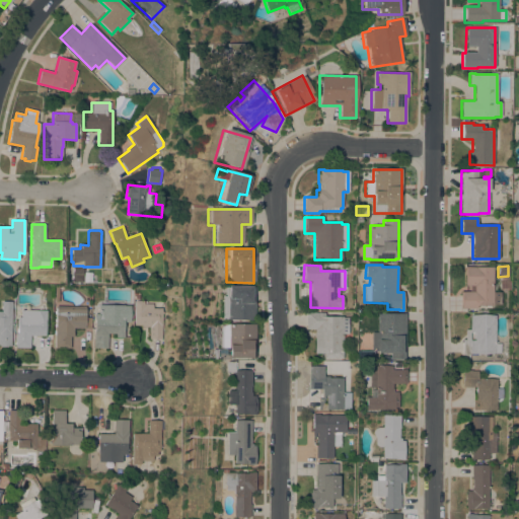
[(493,305),(476,305),(476,308),(460,308),(460,292),(473,292),(473,286),(464,286),(464,267),(493,267),(493,292),(500,292),(500,304),(493,304),(493,305)]
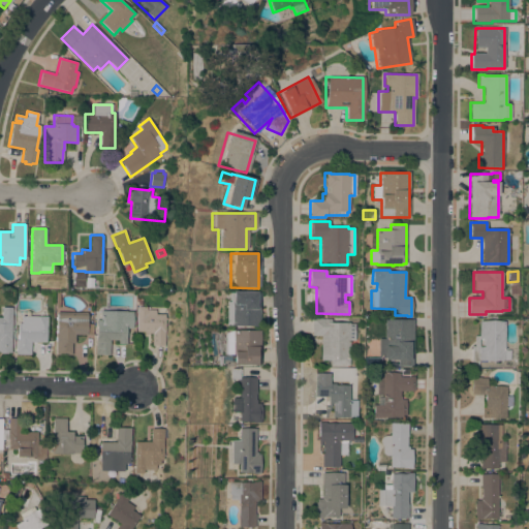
[(258,327),(229,327),(229,321),(223,321),(223,303),(230,303),(230,291),(255,291),(255,292),(258,292),(258,327)]
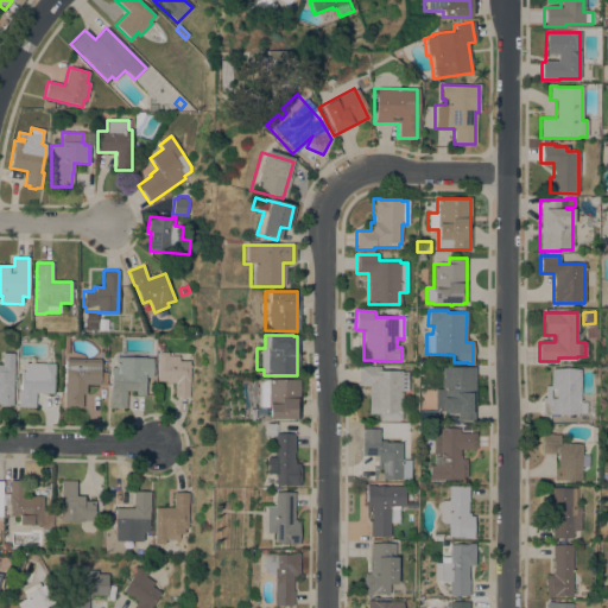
[(190,397),(176,397),(176,384),(168,382),(168,381),(157,381),(158,352),(169,353),(169,356),(179,356),(179,361),(191,361),(190,397)]
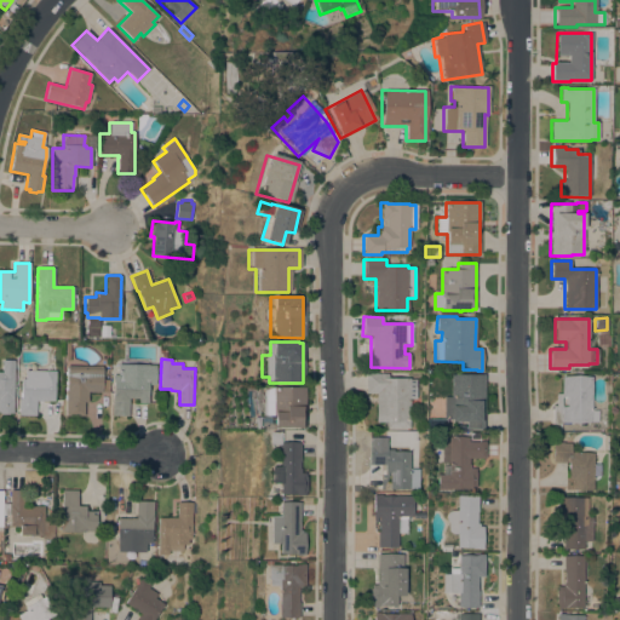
[(13,413),(9,413),(9,414),(1,414),(1,413),(0,413),(0,372),(1,372),(3,360),(13,361),(13,413)]
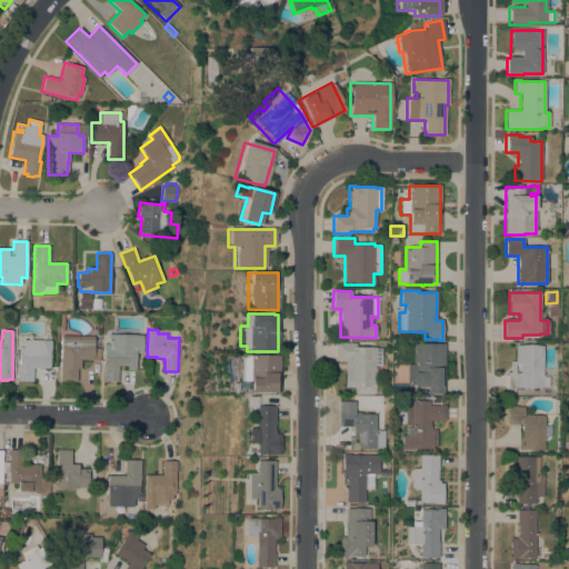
[(103,345),(108,345),(108,335),(136,335),(136,336),(143,336),(143,353),(136,353),(136,370),(127,370),(127,366),(118,366),(118,381),(102,381),(103,345)]
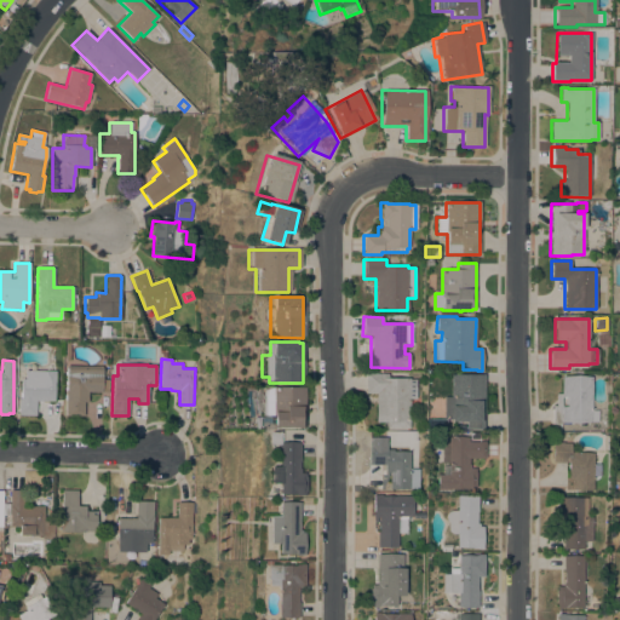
[(108,392),(87,392),(87,402),(84,402),(84,417),(69,417),(69,415),(64,415),(64,400),(64,395),(64,391),(64,388),(65,388),(65,384),(64,384),(64,382),(65,382),(65,375),(64,375),(64,372),(65,372),(65,367),(102,367),(102,379),(109,379),(108,392)]
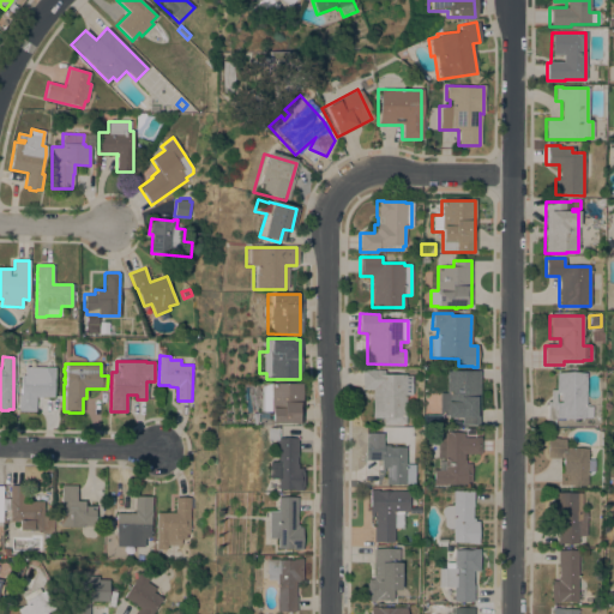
[(35,411),(18,411),(18,395),(20,395),(20,375),(31,375),(32,371),(42,372),(43,367),(54,367),(53,397),(35,397),(35,411)]
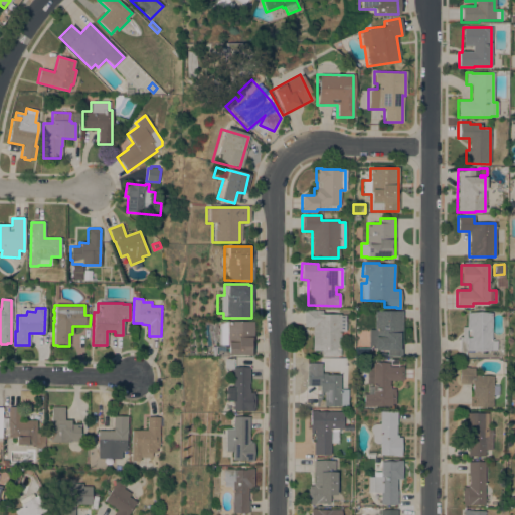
[(312,327),(303,327),(303,310),(307,310),(322,310),(322,314),(340,314),(340,315),(345,315),(345,331),(340,331),(340,356),(321,355),(321,351),(312,351),(312,327)]
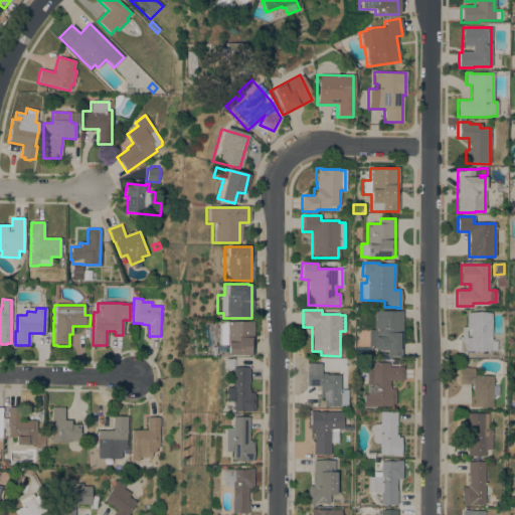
[(401,357),(386,356),(387,350),(374,350),(374,349),(368,349),(368,330),(374,330),(374,311),(402,311),(401,357)]
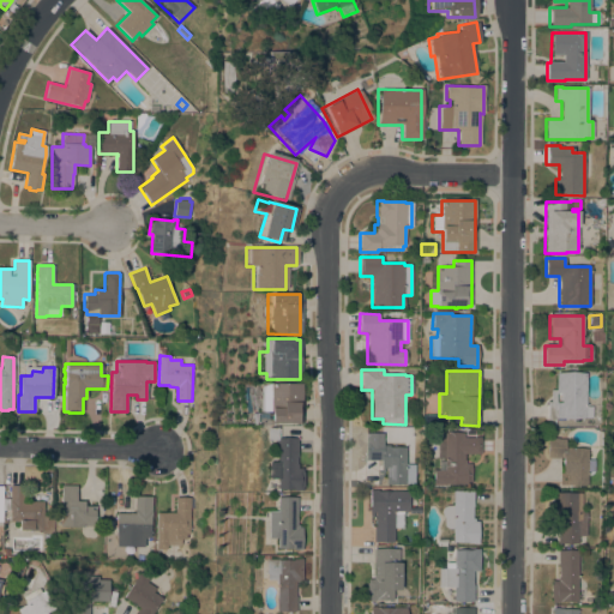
[(547,421),(547,402),(551,402),(551,390),(555,390),(555,373),(585,374),(585,407),(591,407),(591,419),(566,417),(566,421),(547,421)]
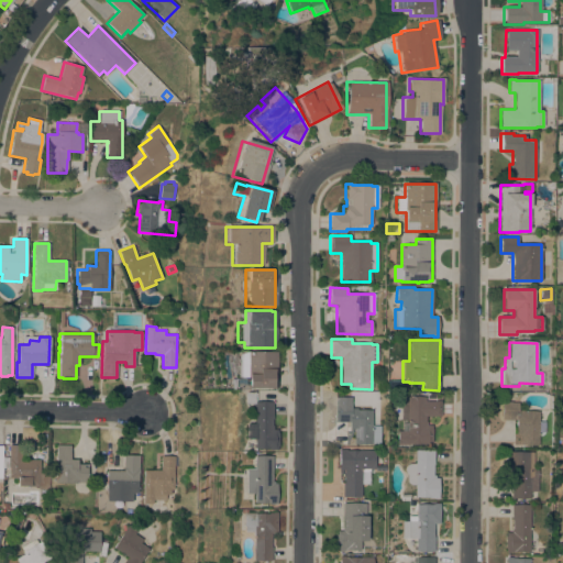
[(276,352),(276,388),(247,388),(247,389),(235,389),(235,388),(229,389),(228,379),(233,378),(233,379),(236,377),(238,366),(238,354),(246,352),(276,352)]
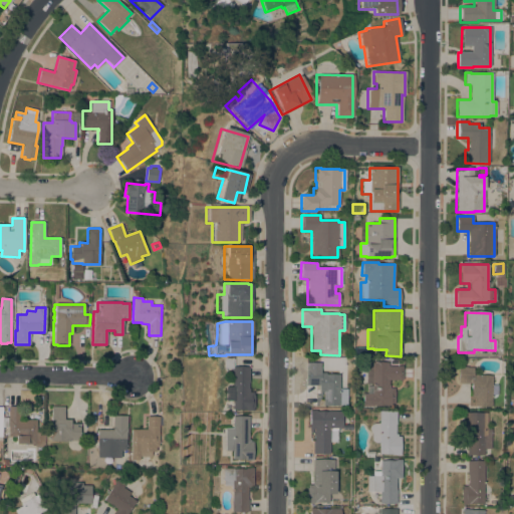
[(248,383),(247,383),(247,389),(248,389),(248,393),(252,393),(252,396),(253,396),(253,411),(244,411),(244,410),(231,410),(231,401),(223,401),(223,387),(231,387),(231,368),(222,368),(222,358),(231,358),(231,366),(248,366),(248,383)]
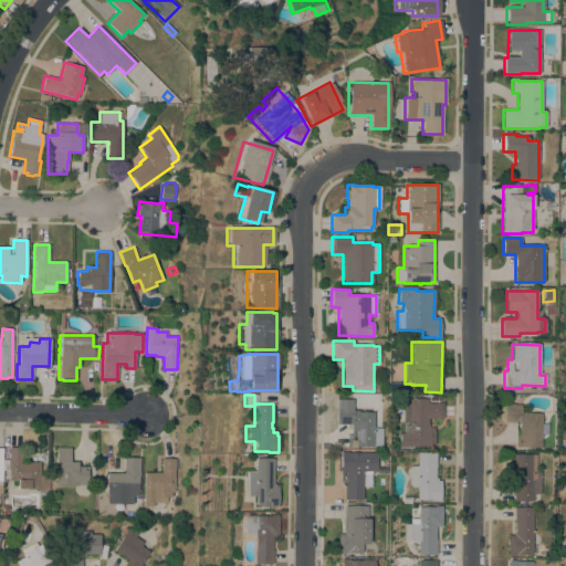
[(442,419),(428,419),(428,423),(429,423),(429,428),(433,428),(433,431),(435,431),(435,444),(429,444),(429,448),(399,448),(399,433),(404,433),(405,426),(409,426),(409,422),(402,422),(402,399),(427,399),(427,404),(429,404),(429,395),(438,395),(438,402),(442,402),(442,419)]
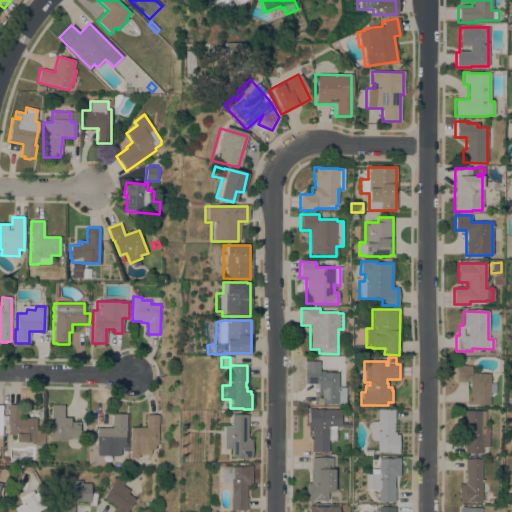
[(489,405),(473,405),(473,396),(468,396),(468,382),(456,381),(456,365),(465,365),(465,366),(471,366),(471,373),(475,373),(475,374),(490,374),(489,405)]
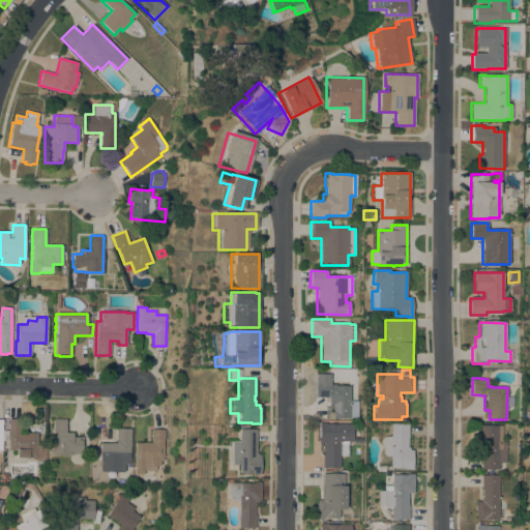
[(350,401),(358,401),(357,418),(332,418),(333,408),(328,408),(328,398),(315,398),(315,380),(320,380),(320,381),(330,381),(330,384),(335,384),(335,386),(350,386),(350,401)]
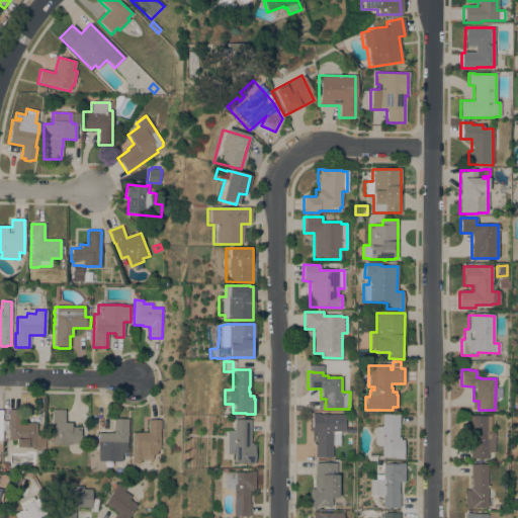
[(19,410),(19,423),(36,423),(36,435),(45,435),(45,450),(34,450),(34,448),(15,447),(15,440),(7,440),(8,410),(19,410)]
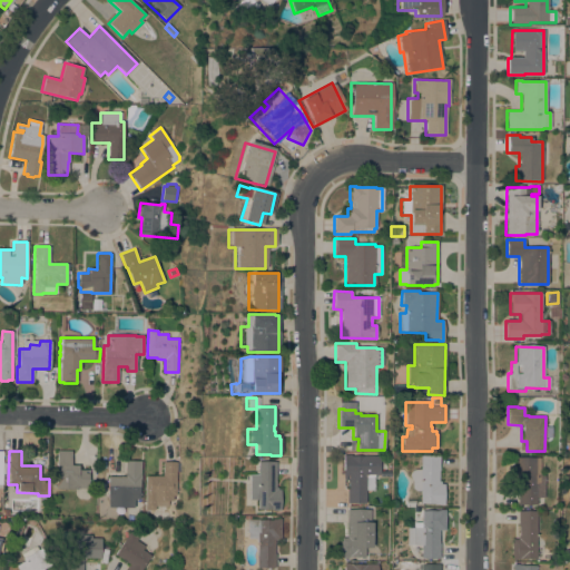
[(71,451),(70,465),(78,465),(78,470),(88,471),(88,484),(86,484),(86,489),(77,489),(77,490),(56,489),(57,451),(71,451)]
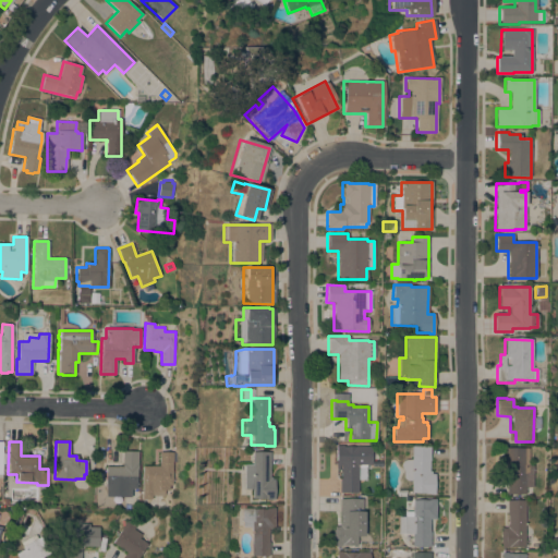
[(358,466),(366,466),(366,480),(358,480),(358,493),(339,493),(339,478),(340,478),(340,470),(336,470),(336,445),(342,445),(342,446),(372,447),(371,465),(358,465),(358,466)]
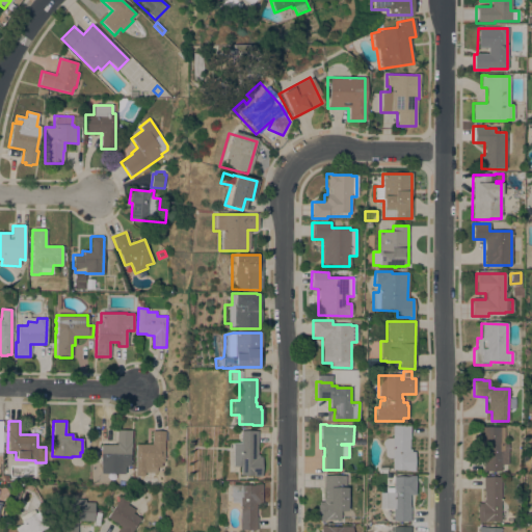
[(392,425),(410,426),(409,440),(409,449),(411,449),(411,452),(415,452),(414,472),(404,472),(405,471),(392,470),(392,458),(387,458),(386,457),(384,456),(384,454),(384,452),(384,451),(384,449),(383,448),(382,446),(382,443),(382,442),(383,441),(384,440),(387,439),(389,439),(392,439),(392,425)]
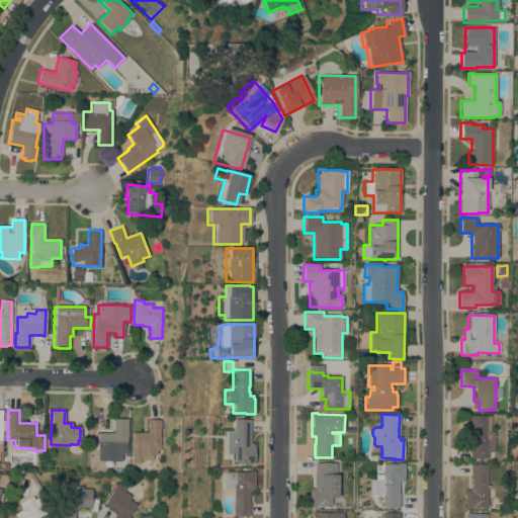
[(495,452),(488,452),(488,458),(470,458),(470,432),(465,432),(465,416),(491,416),(491,432),(495,432),(495,452)]
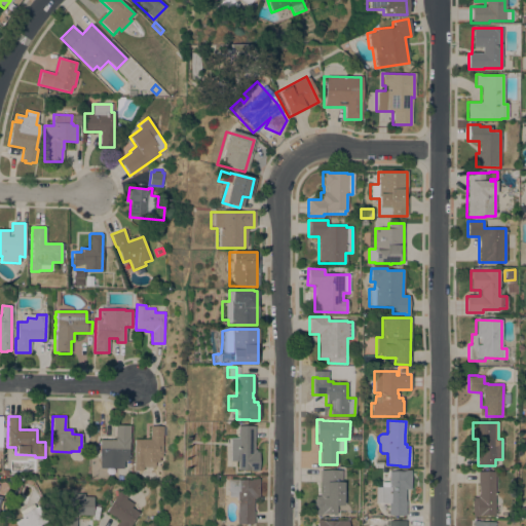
[(122,467),(99,467),(100,440),(115,440),(115,425),(129,426),(129,454),(130,454),(130,457),(129,457),(128,460),(122,460),(122,464),(122,467)]
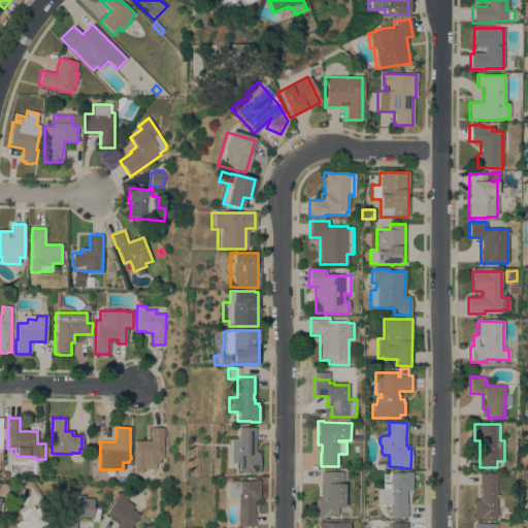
[(160,464),(155,464),(155,469),(143,468),(143,471),(134,471),(135,441),(152,441),(152,428),(165,428),(164,459),(160,459),(160,464)]
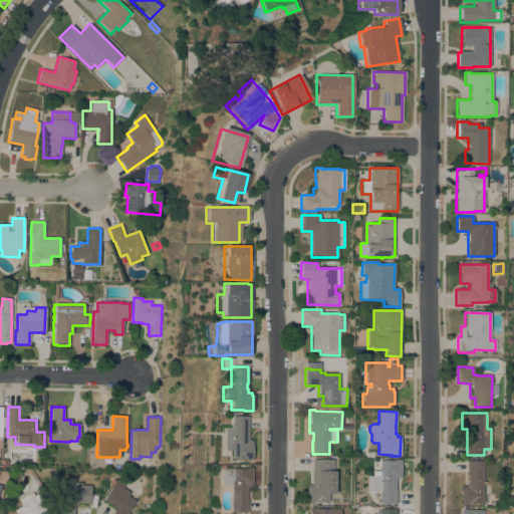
[(223,428),(230,428),(230,417),(248,417),(248,429),(247,429),(247,440),(249,440),(249,442),(252,442),(252,461),(244,461),(244,459),(230,459),(230,451),(223,451),(223,428)]
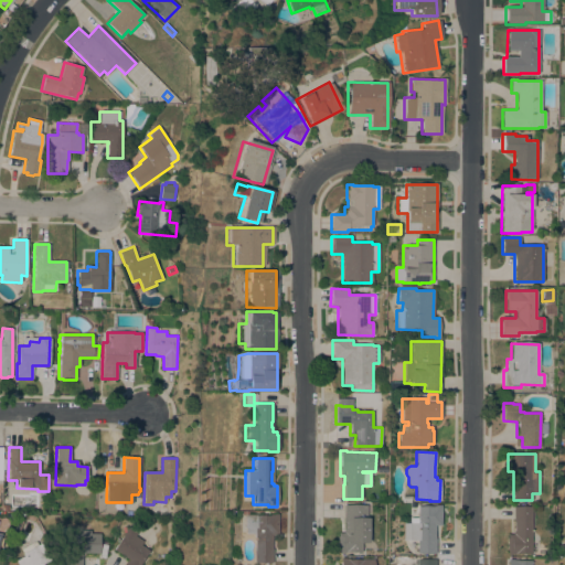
[(343,505),(366,505),(366,519),(369,519),(369,543),(362,543),(362,552),(347,552),(347,553),(344,553),(344,554),(338,553),(338,550),(337,550),(337,536),(338,536),(338,533),(344,533),(344,523),(343,523),(343,505)]
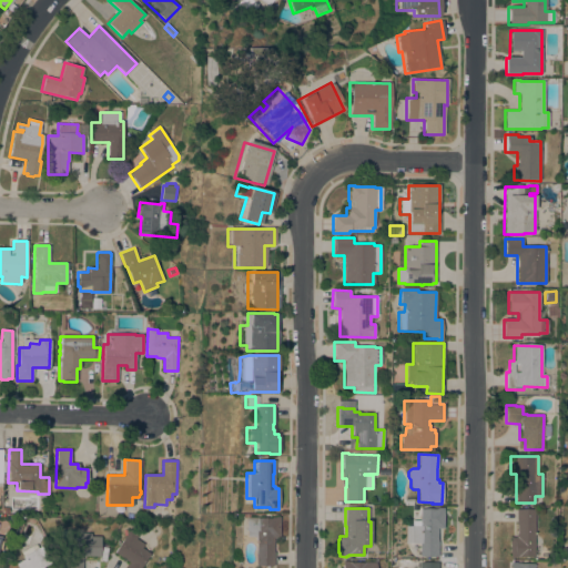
[(405,526),(412,526),(412,520),(419,520),(419,508),(436,509),(436,508),(444,508),(444,528),(437,528),(437,541),(438,541),(438,557),(419,557),(419,550),(414,550),(414,544),(405,543),(405,526)]
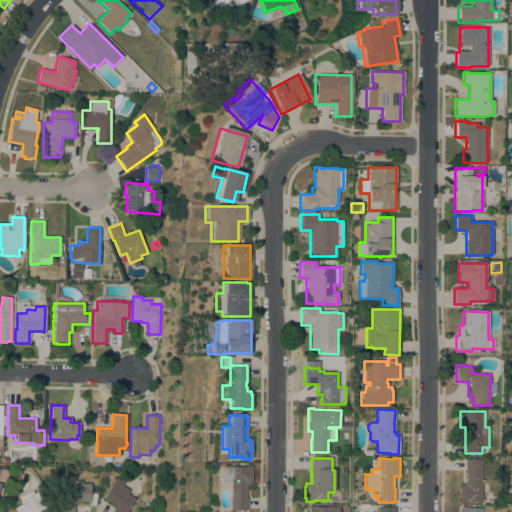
[(481,502),(466,501),(466,503),(459,503),(459,487),(460,487),(460,484),(464,484),(464,481),(466,482),(466,474),(465,474),(465,459),(482,459),(481,502)]
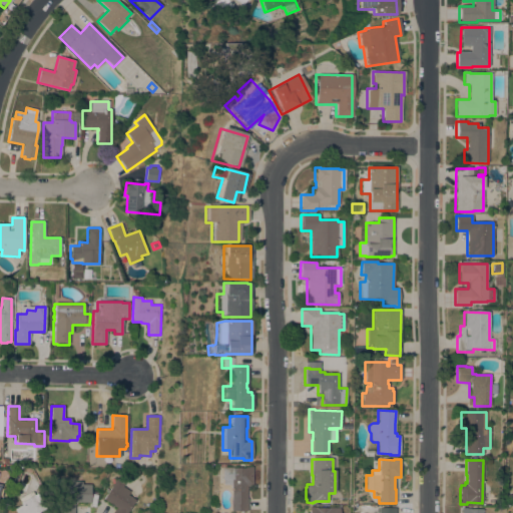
[(229,485),(221,485),(221,480),(219,480),(219,468),(251,468),(251,486),(245,486),(245,498),(246,499),(246,511),(229,511),(229,485)]
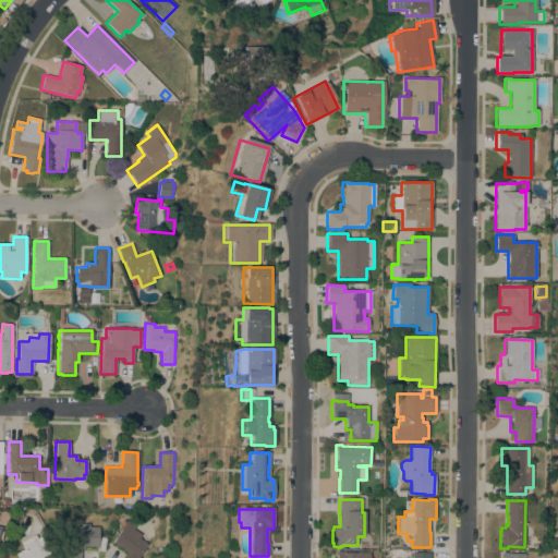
[(122,557),(125,553),(112,543),(122,529),(121,528),(126,520),(135,526),(133,530),(142,534),(138,538),(147,544),(137,557),(122,557)]
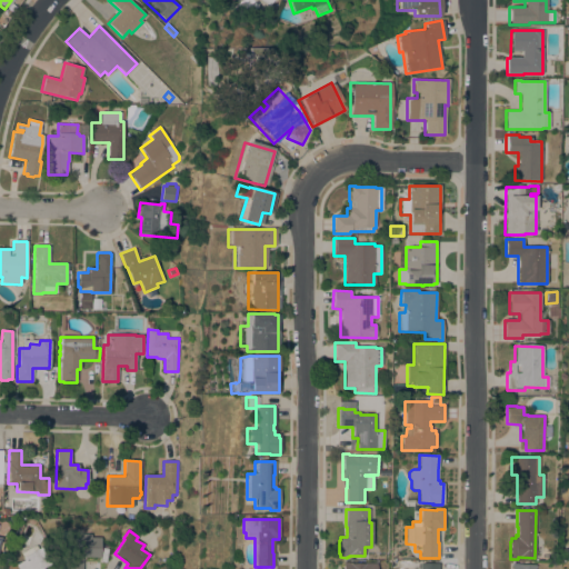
[(82,557),(82,568),(67,568),(68,536),(75,536),(75,535),(90,535),(90,538),(100,538),(100,557),(82,557)]
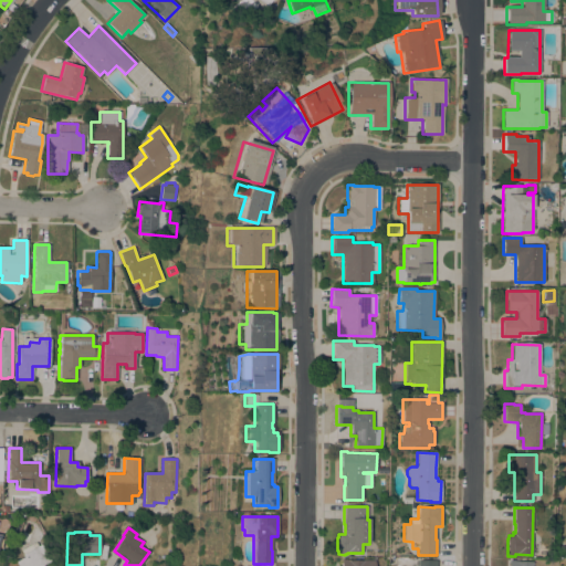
[(17,565),(14,562),(22,557),(21,555),(23,555),(21,551),(32,544),(34,547),(38,546),(46,563),(42,565),(17,565)]
